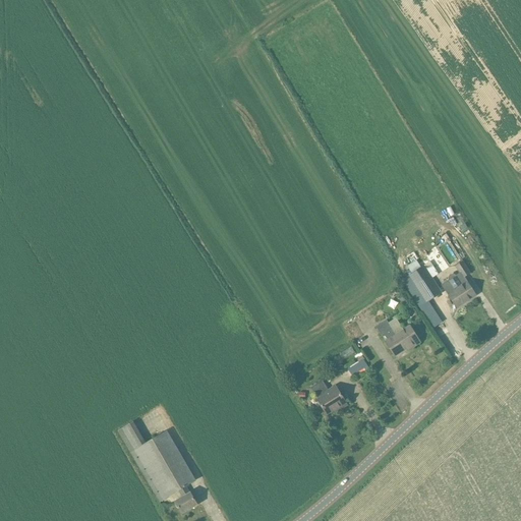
[(422,269),(416,259),(407,267),(413,275),(410,277),(427,303),(442,294),(424,268),(422,269)]
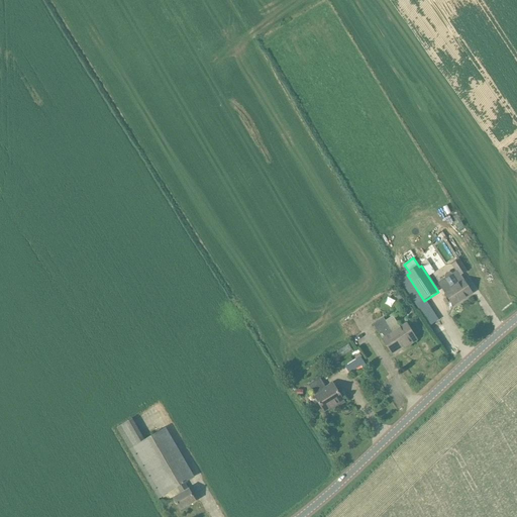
[(445,294),(448,297),(453,306),(472,294),(464,282),(460,276),(468,272),(459,260),(452,265),(456,272),(452,274),(451,273),(450,273),(449,273),(448,273),(447,273),(446,274),(445,275),(445,276),(445,277),(445,278),(445,279),(438,283),(445,294)]
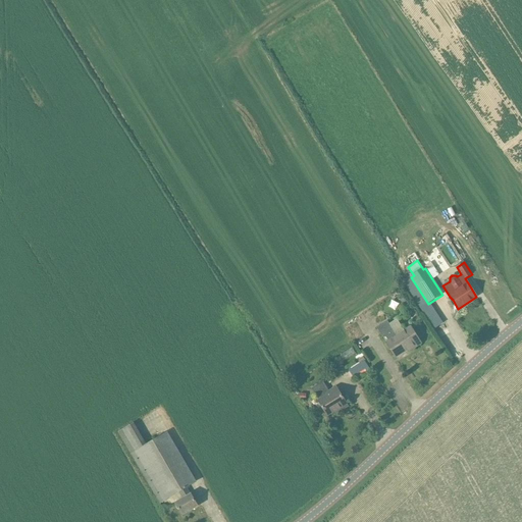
[(401,296),(400,299),(402,302),(405,303),(408,301),(408,298),(407,295),(404,295),(401,296)]
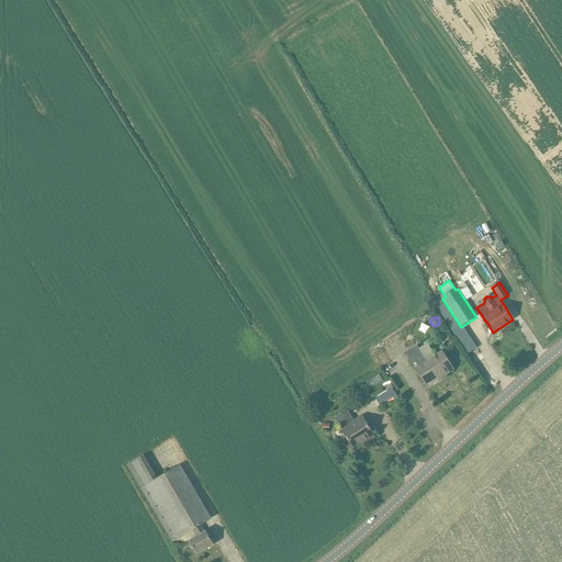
[(420,348),(418,345),(405,352),(412,362),(414,360),(418,368),(416,369),(426,385),(444,373),(445,375),(453,370),(442,352),(428,361),(420,348)]
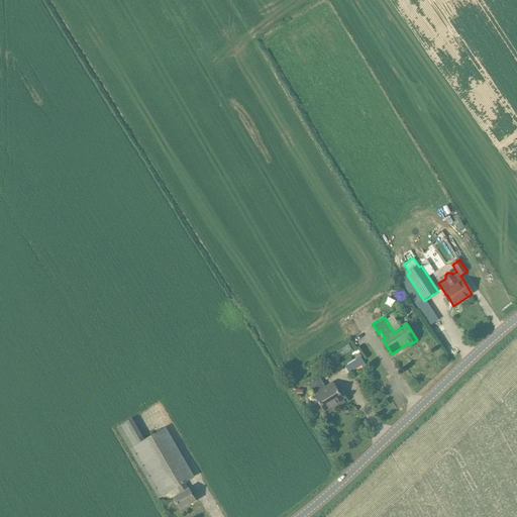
[(326,388),(320,379),(309,385),(316,397),(315,397),(324,412),(334,405),(336,407),(344,402),(333,384),(326,388)]
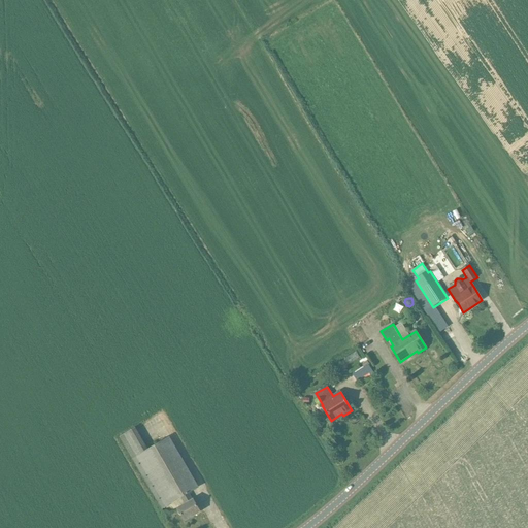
[(162,509),(182,498),(189,493),(192,492),(163,442),(145,453),(132,430),(121,437),(162,509)]
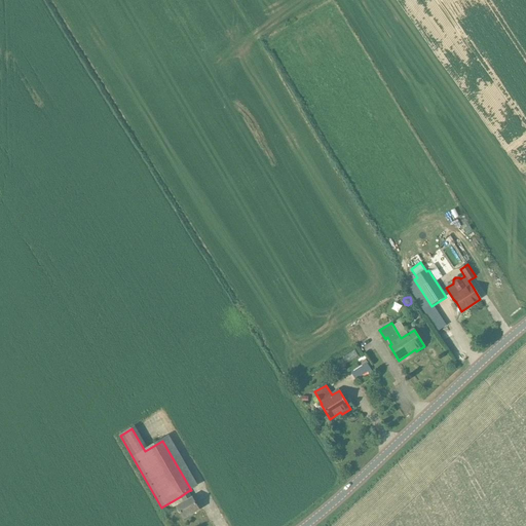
[(192,498),(188,491),(181,496),(185,502),(177,506),(184,519),(199,510),(192,498)]
